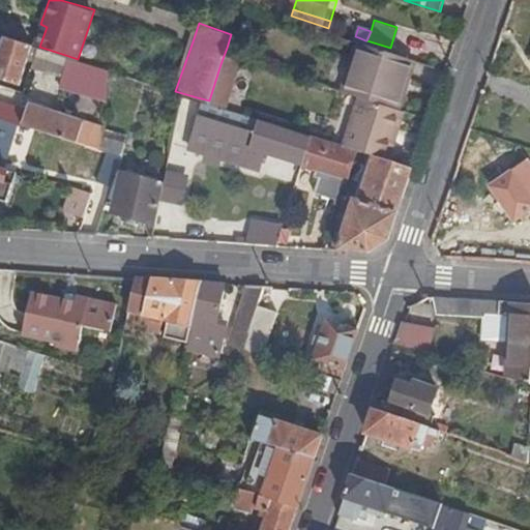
[(35,46),(9,37),(0,67),(0,75),(22,83),(35,46)]
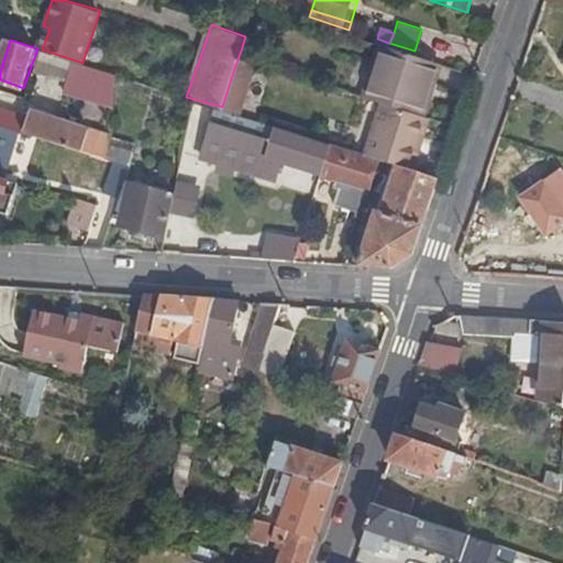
[(382,63),(388,43),(381,40),(374,59),(382,63)]
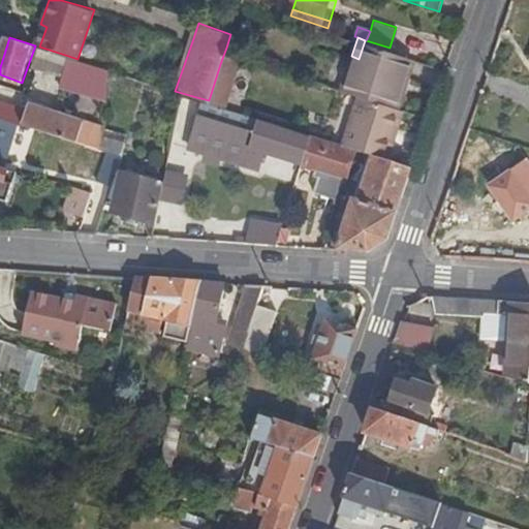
[(398,103),(413,55),(390,48),(366,40),(365,40),(359,59),(349,88),(361,91),(398,103)]
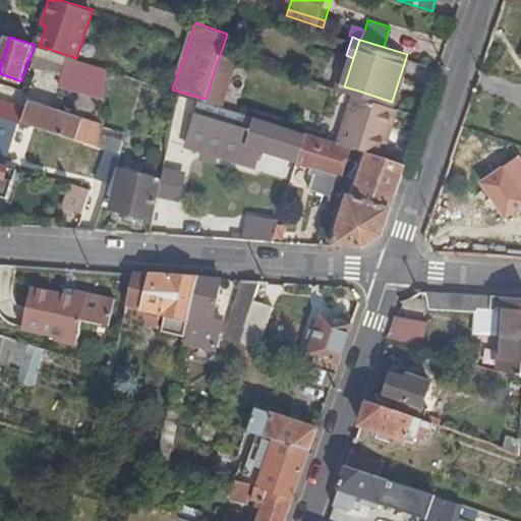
[(62,74),(67,55),(39,46),(32,66),(62,74)]
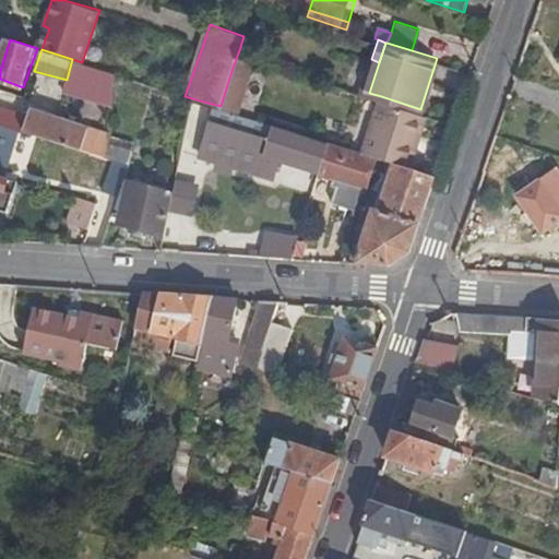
[(257,56),(239,50),(233,68),(250,73),(257,56)]
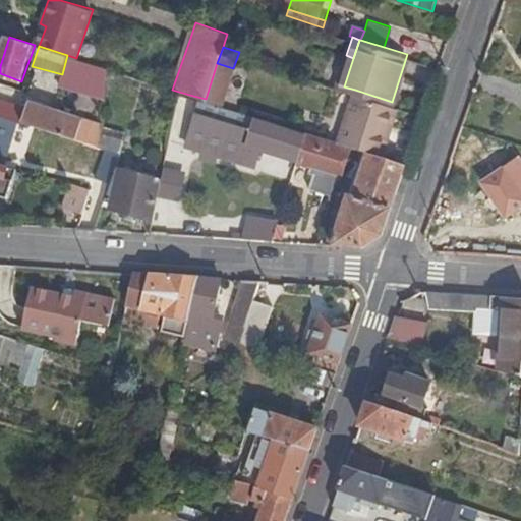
[(397,104),(413,56),(407,54),(392,102),(394,103),(397,104)]
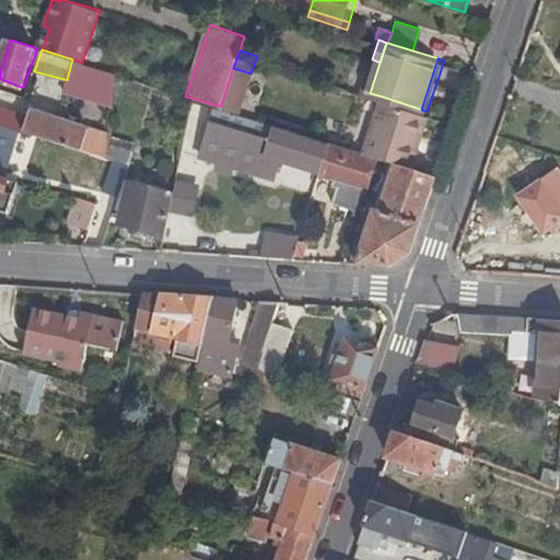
[(113,102),(116,72),(82,62),(72,59),(67,80),(65,88),(113,102)]
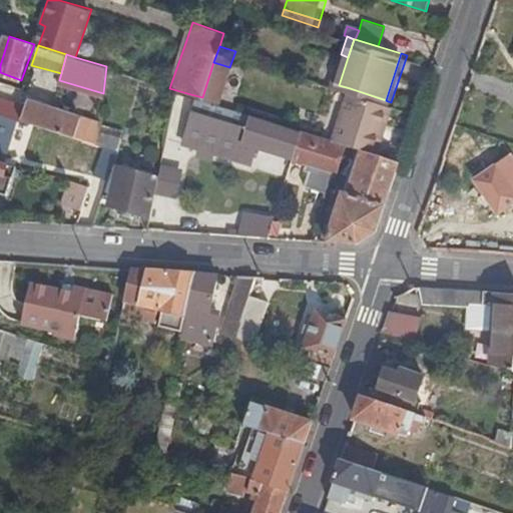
[(229,67),(213,62),(202,97),(204,98),(218,102),(229,67)]
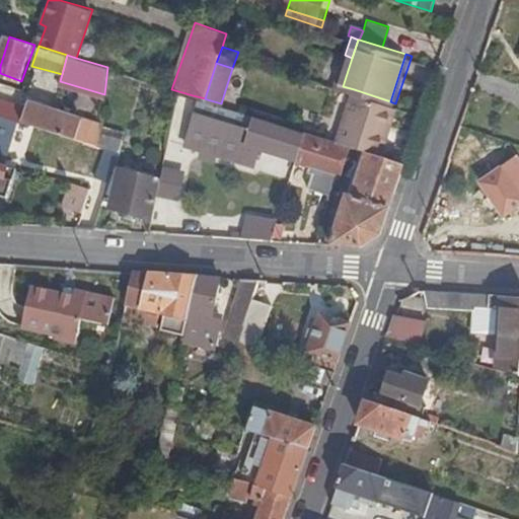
[(392,102),(390,101),(354,89),(350,102),(387,115),(392,102)]
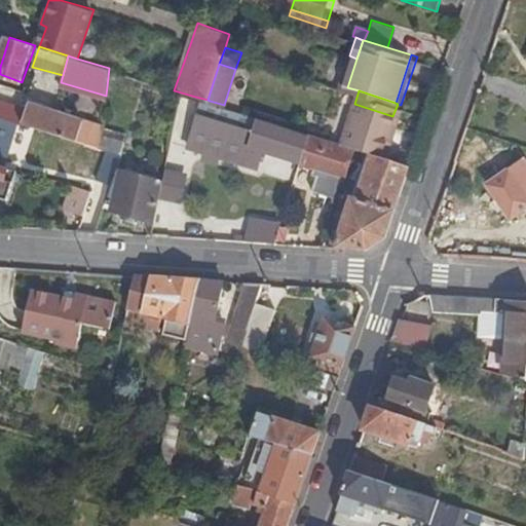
[(192,109),(195,97),(181,92),(178,104),(192,109)]
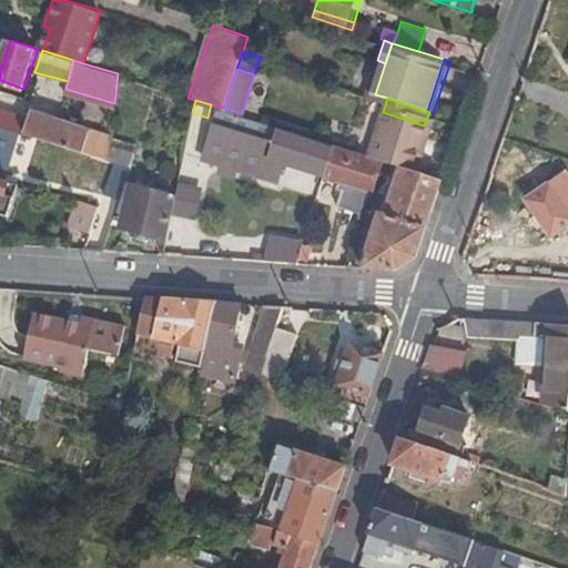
[(111,144),(112,134),(91,128),(92,125),(40,109),(39,113),(32,111),(30,115),(0,104),(0,122),(19,129),(83,150),(109,159),(111,144)]
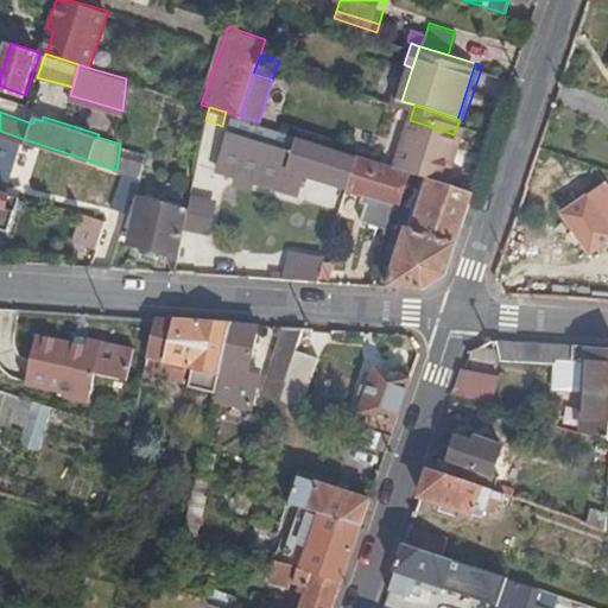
[(259,121),(242,116),(239,126),(278,139),(282,130),(259,121)]
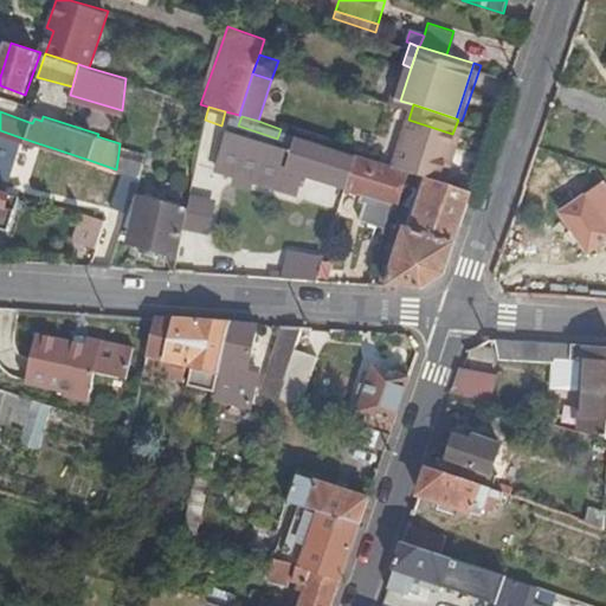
[(430,176),(445,182),(455,149),(447,147),(452,134),(408,120),(394,166),(407,169),(430,176)]
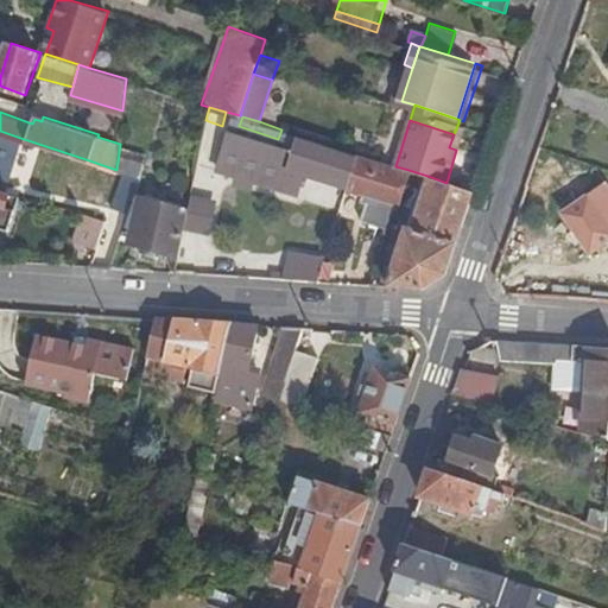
[(461,137),(466,122),(463,121),(460,120),(454,134),(461,137)]
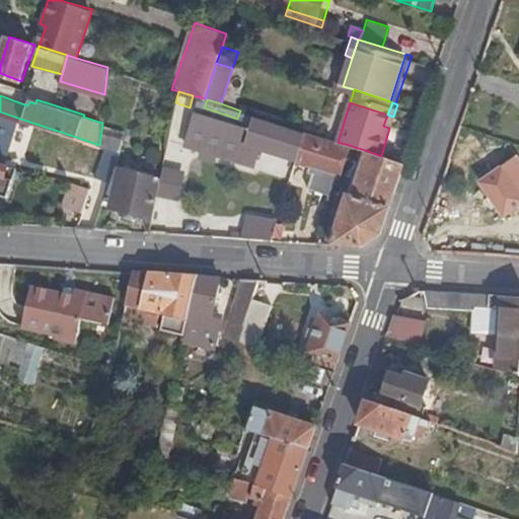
[(312,106),(304,131),(330,140),(339,116),(312,106)]
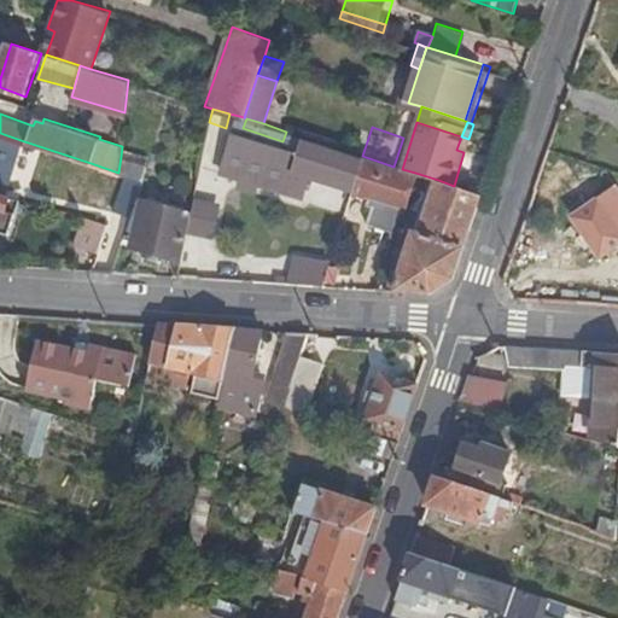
[(362,156),(302,136),(297,152),(231,129),(217,170),(299,198),(305,176),(353,190),(362,156)]
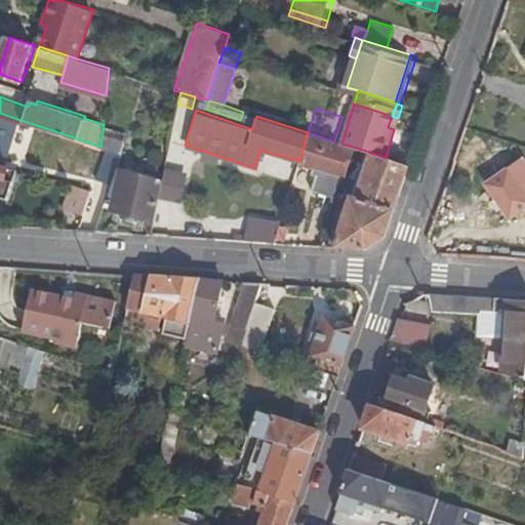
[(0,113),(0,127),(13,132),(17,119),(0,113)]
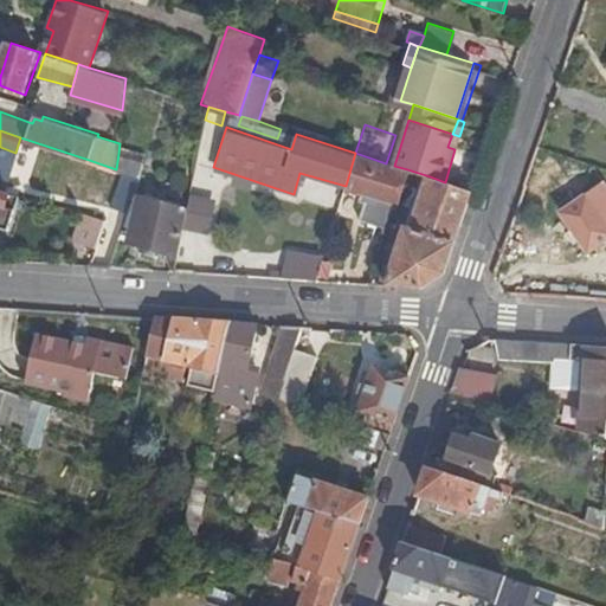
[(455,149),(459,136),(452,134),(447,147),(455,149)]
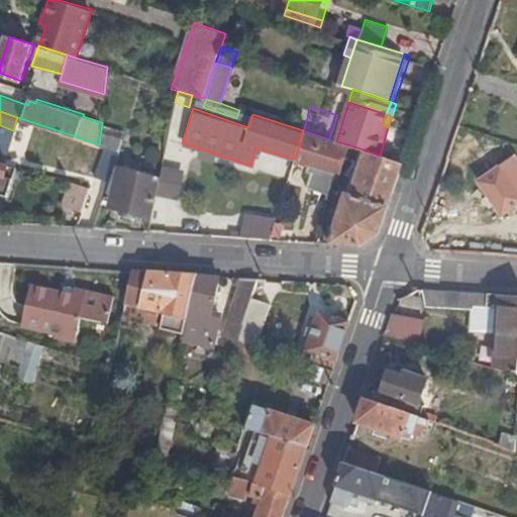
[(0,125),(0,162),(3,163),(13,130),(0,125)]
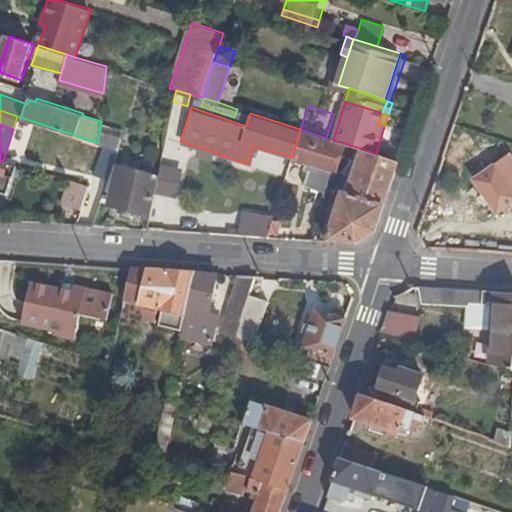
[(304,183),(326,190),(333,173),(344,143),(333,140),(326,138),(300,129),(292,157),(308,162),(305,169),(309,170),(304,183)]
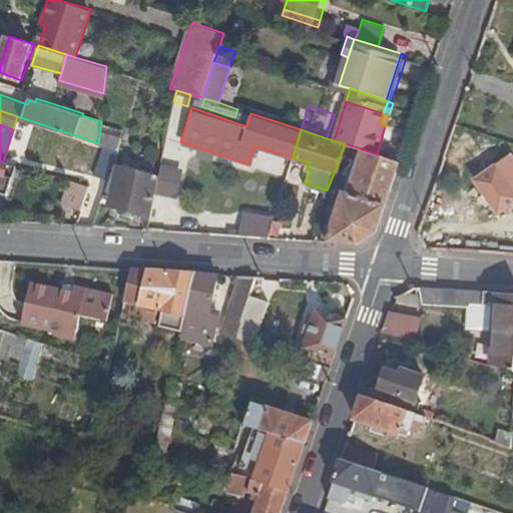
[(124,137),(100,130),(98,143),(106,145),(119,150),(124,137)]
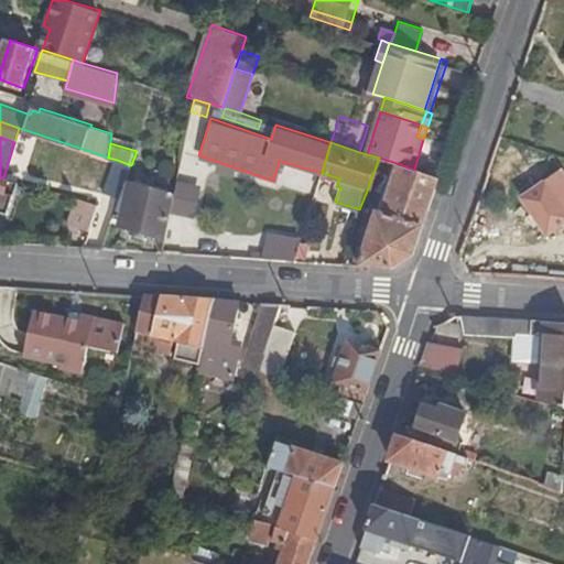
[(116,207),(131,165),(117,160),(101,203),(116,207)]
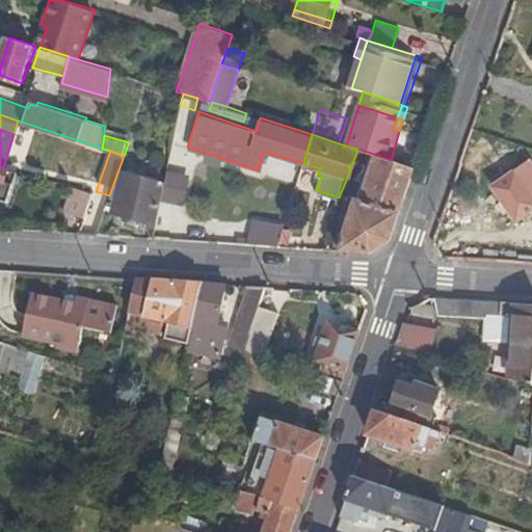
[(391,240),(415,167),(391,160),(377,155),(363,201),(357,198),(349,227),(342,224),(334,250),(372,253),(391,240)]
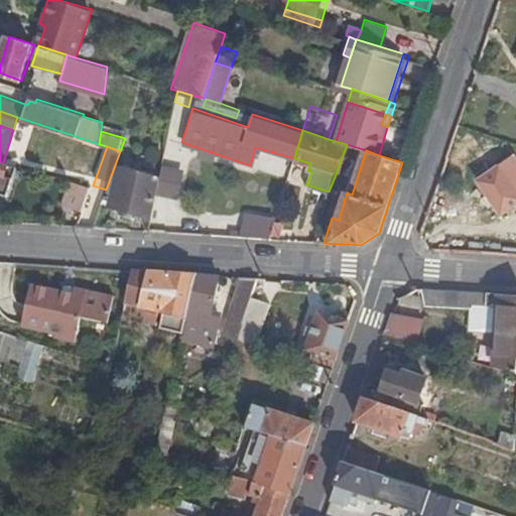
[(515,162),(514,160),(479,183),(502,216),(515,206),(515,162)]
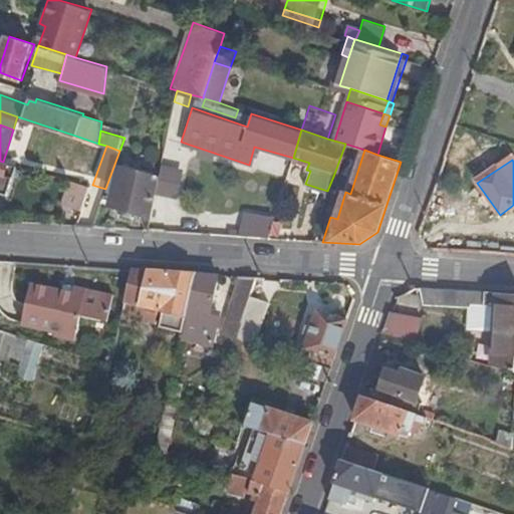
[(0,175),(6,177),(10,164),(3,162),(0,161),(0,175)]
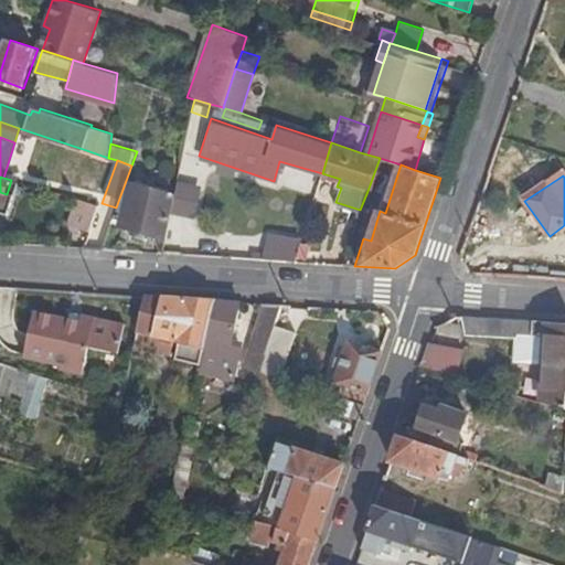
[(119,224),(166,236),(174,192),(130,181),(123,210),(119,224)]
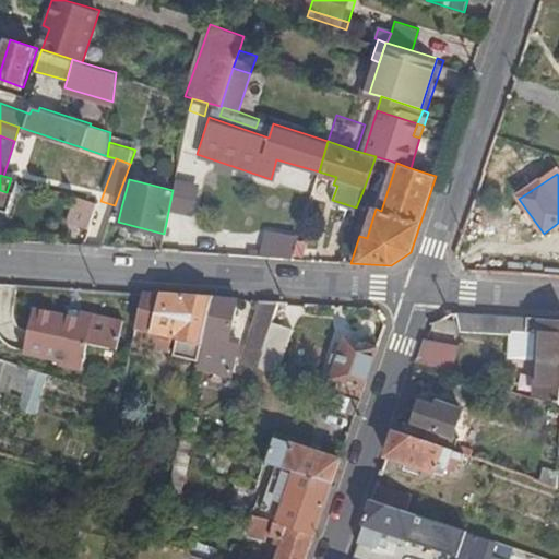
[(66,223),(92,229),(100,201),(75,194),(66,223)]
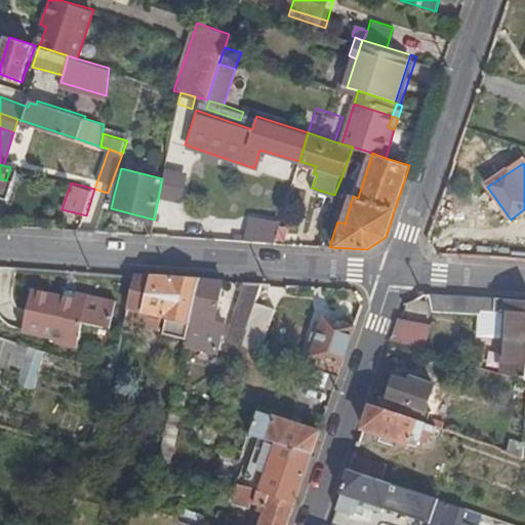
[(81,230),(95,231),(104,206),(108,193),(94,189),(86,215),(81,230)]
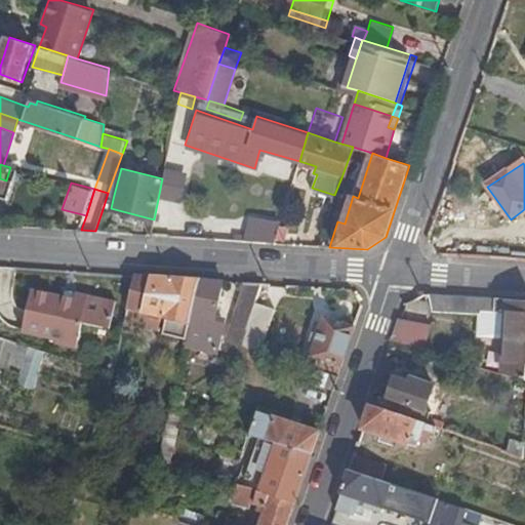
[(108,193),(104,206),(111,208),(114,195),(108,193)]
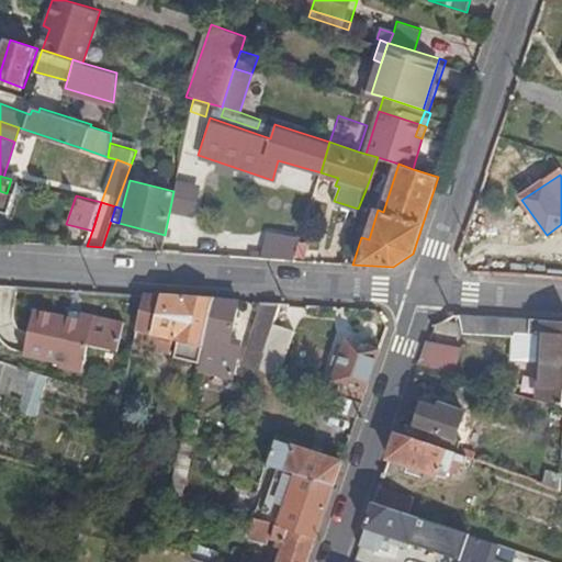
[(273,258),(295,259),(299,244),(274,242),(273,258)]
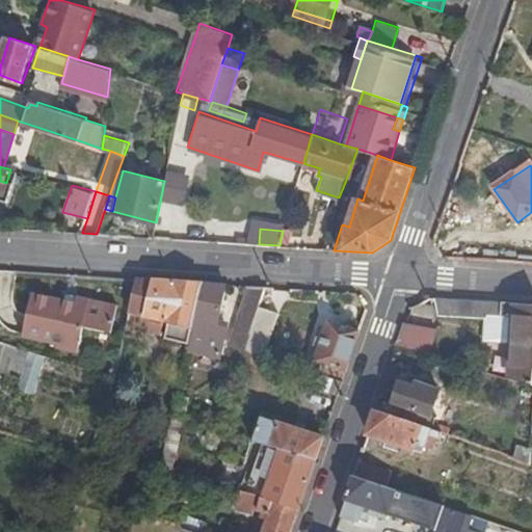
[(205,282),(136,277),(127,327),(189,343),(205,282)]
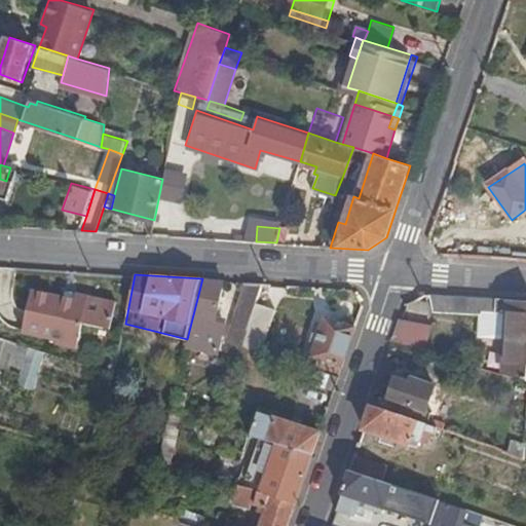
[(226,280),(202,278),(187,339),(186,344),(220,351),(225,333),(215,331),(226,280)]
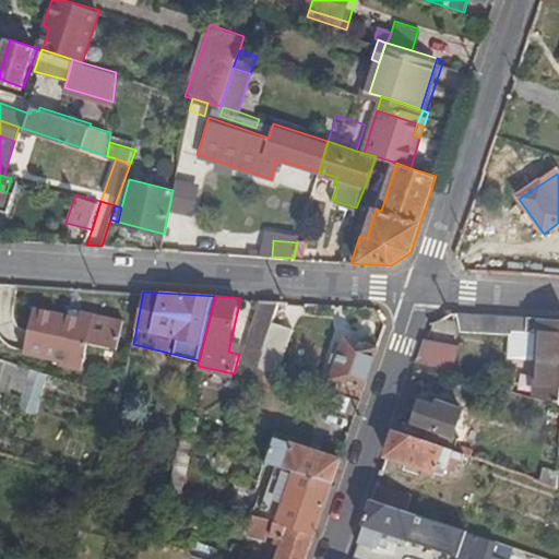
[(273,321),(280,300),(263,299),(238,376),(253,381),(259,365),(273,321)]
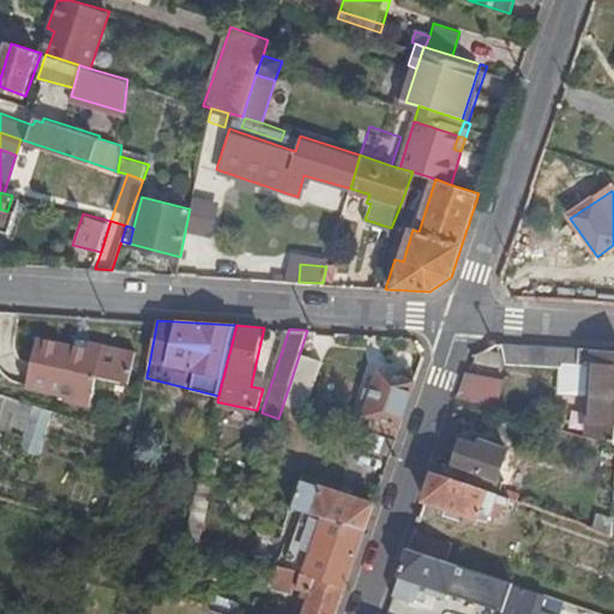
[(127,379),(134,349),(88,338),(86,344),(36,333),(24,385),(65,395),(64,399),(89,404),(95,373),(127,379)]
